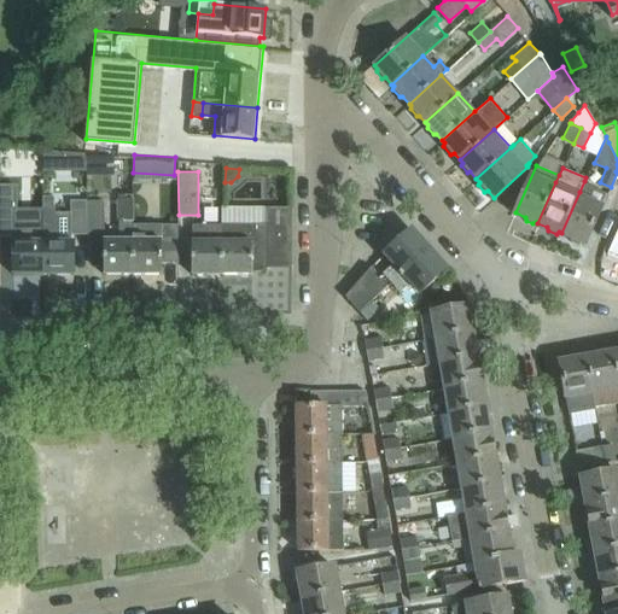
[(584,244),(606,193),(584,181),(579,192),(561,233),(571,238),(572,240),(579,244),(582,243),(584,244)]
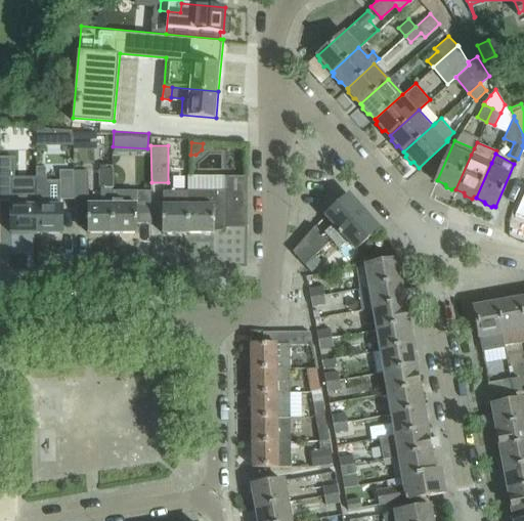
[(0,199),(11,199),(12,199),(12,177),(12,156),(0,156),(0,199)]
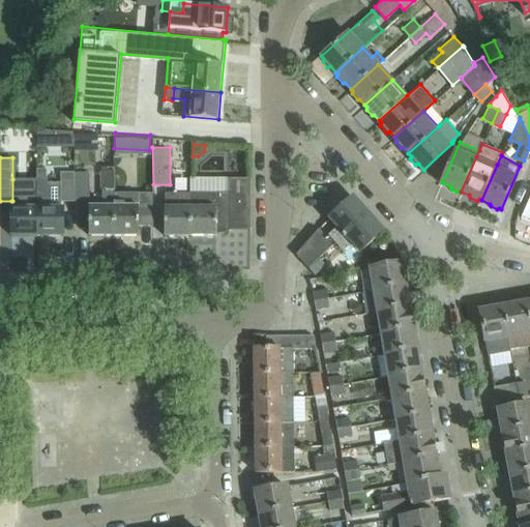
[(46,168),(36,168),(36,179),(36,189),(36,234),(62,234),(62,204),(60,204),(60,200),(60,182),(48,183),(47,175),(46,175),(46,168)]
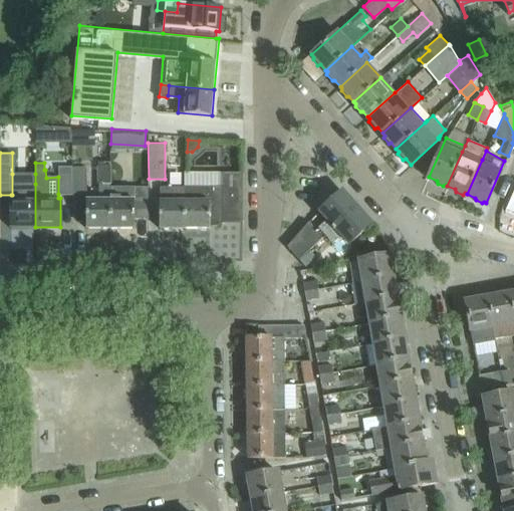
[(110,227),(110,185),(110,164),(97,164),(97,182),(99,183),(98,197),(86,198),(86,227),(110,227)]
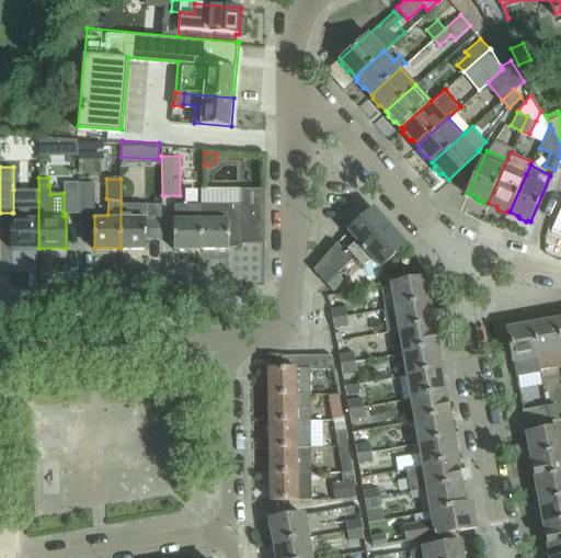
[(94,211),(93,180),(78,181),(78,212),(94,211)]
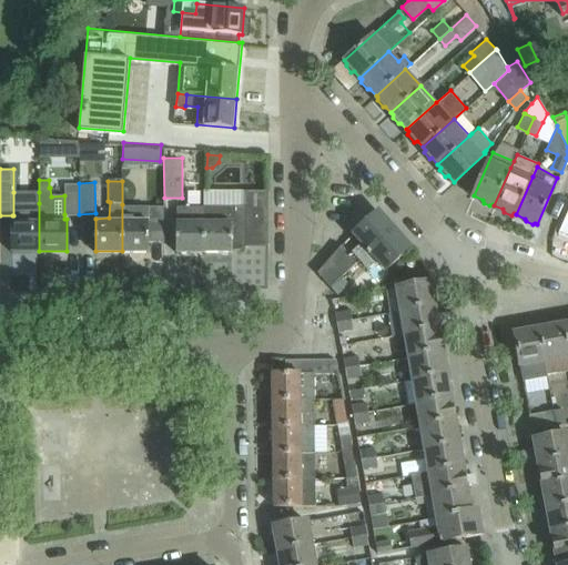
[(79,183),(64,183),(64,195),(64,214),(79,214),(79,183)]
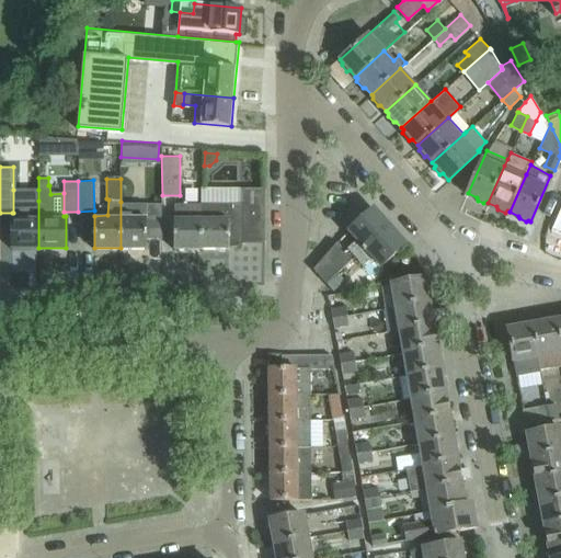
[(241,188),(241,204),(201,204),(202,248),(228,248),(228,246),(241,246),(241,243),(264,242),(264,188),(241,188)]
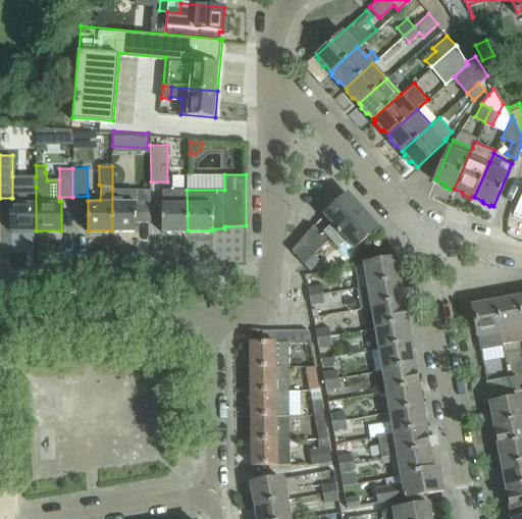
[(11,202),(11,230),(36,230),(36,187),(36,176),(12,176),(12,198),(11,198),(11,202)]
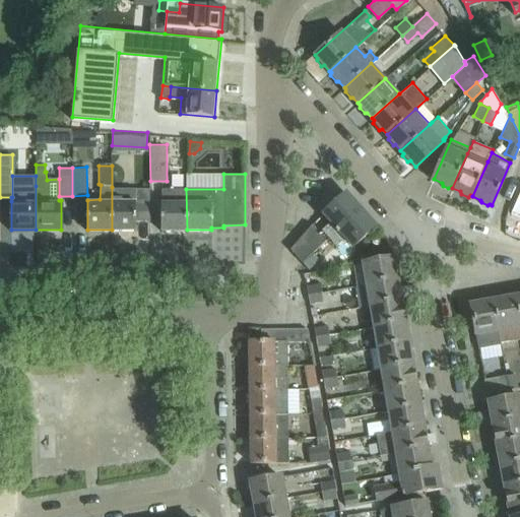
[(150,219),(149,187),(112,187),(112,230),(136,230),(136,219),(150,219)]
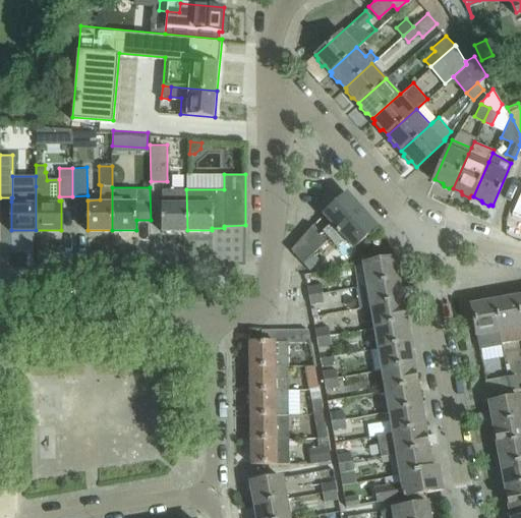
[(520,188),(510,213),(520,217),(520,188)]
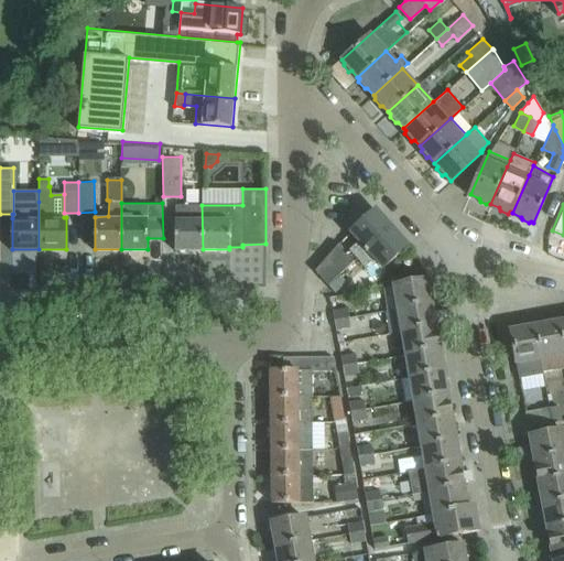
[(203,249),(202,205),(174,205),(175,249),(203,249)]
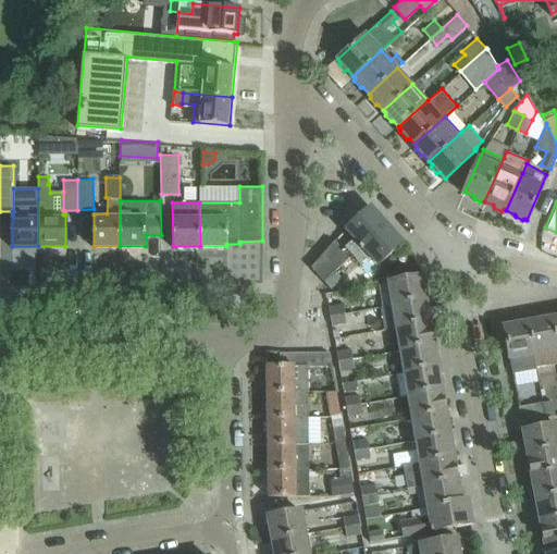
[(353,254),(386,223),(371,206),(345,229),(354,238),(345,245),(353,254)]
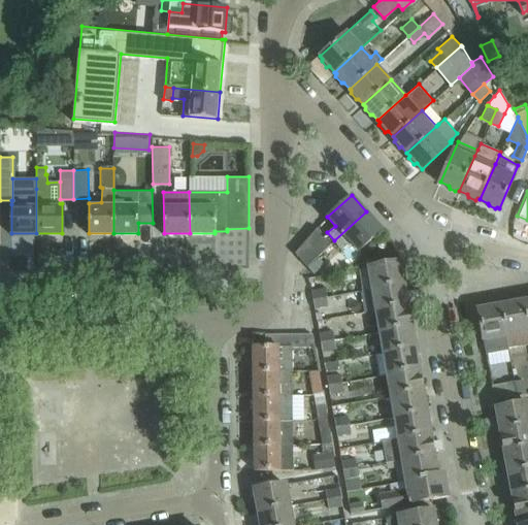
[(358,250),(382,228),(381,228),(366,211),(334,240),(341,249),(351,240),(358,250)]
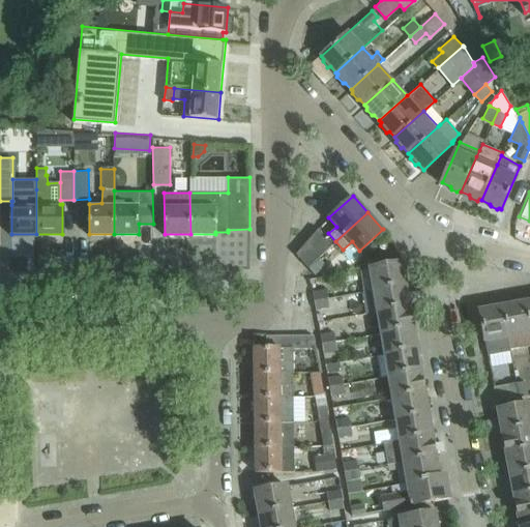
[(319,257),(332,244),(319,228),(296,254),(307,266),(319,257)]
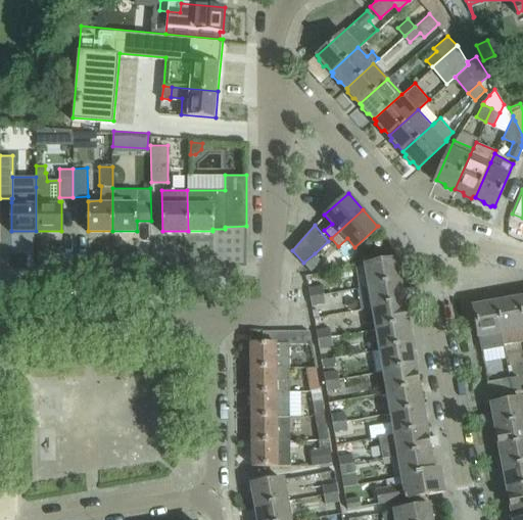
[(311,271),(321,261),(315,253),(303,263),(311,271)]
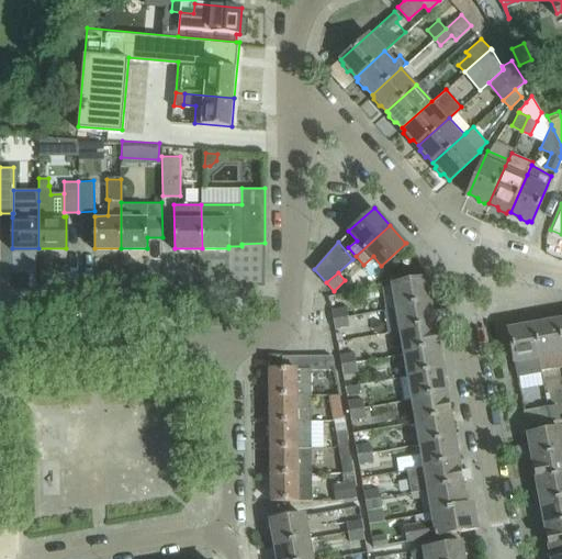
[(429,300),(426,277),(392,283),(395,305),(429,300)]
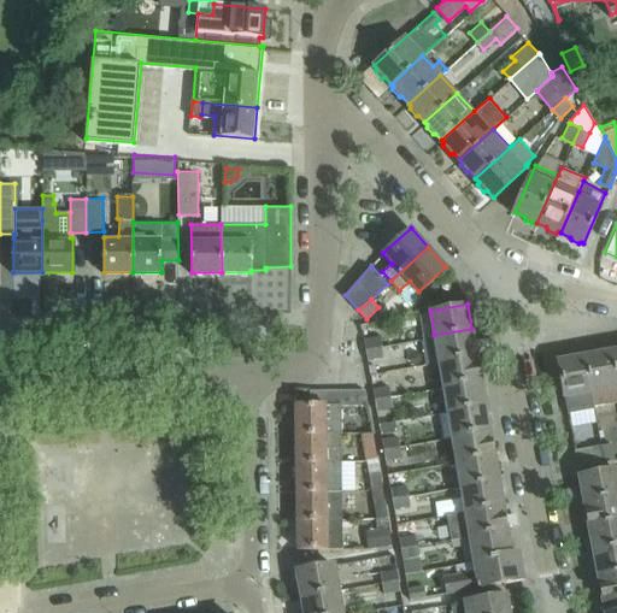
[(476,354),(471,329),(434,335),(439,360),(476,354)]
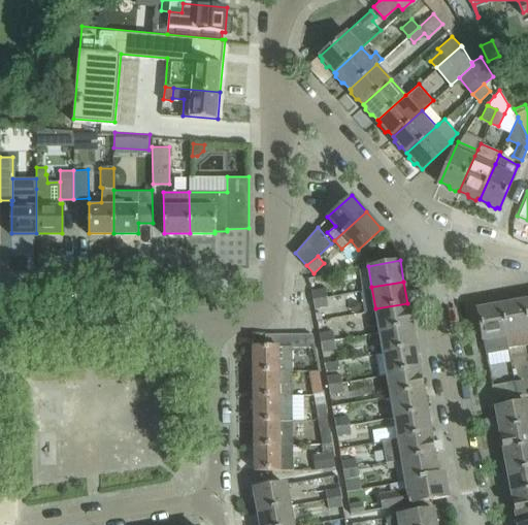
[(327,295),(325,286),(311,289),(312,297),(327,295)]
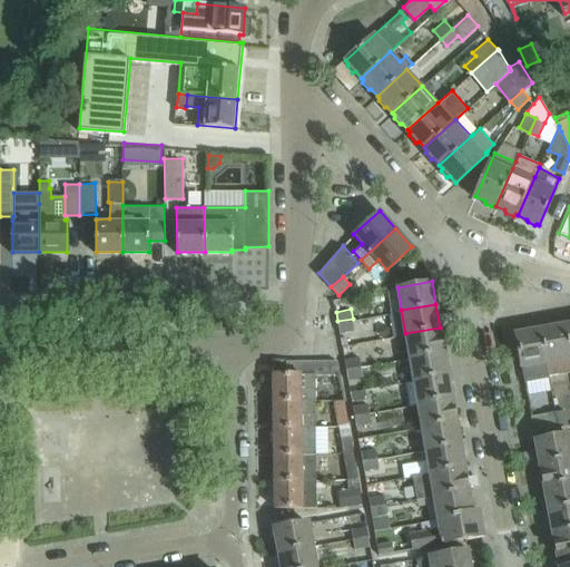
[(355,329),(353,319),(337,321),(340,332),(355,329)]
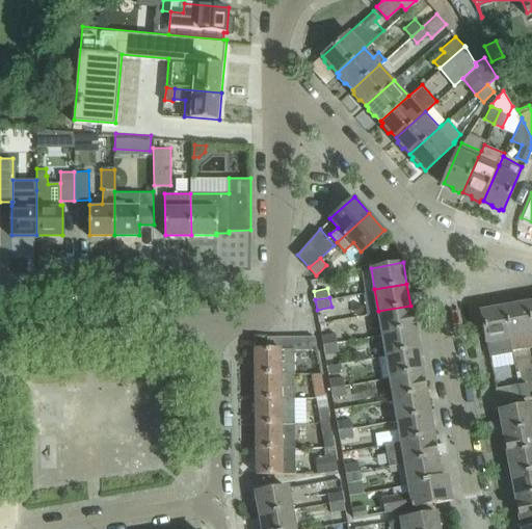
[(531,329),(527,302),(504,308),(511,348),(531,344),(531,329)]
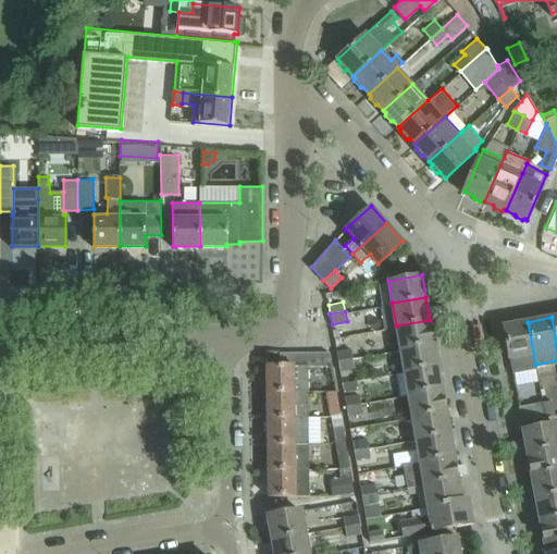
[(434,342),(431,327),(430,320),(396,325),(400,348),(434,342)]
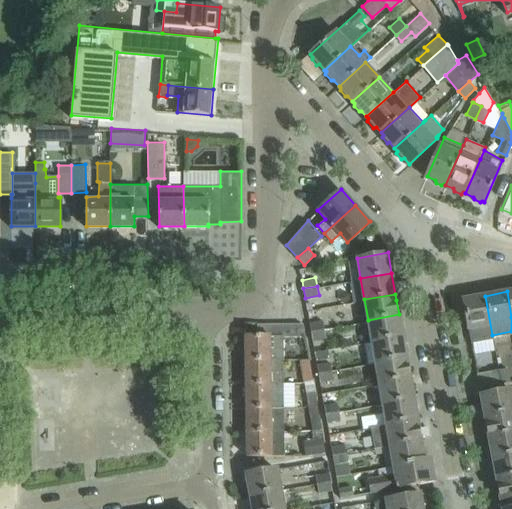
[(492,335),(485,296),(463,300),(469,329),(480,327),(482,337),(492,335)]
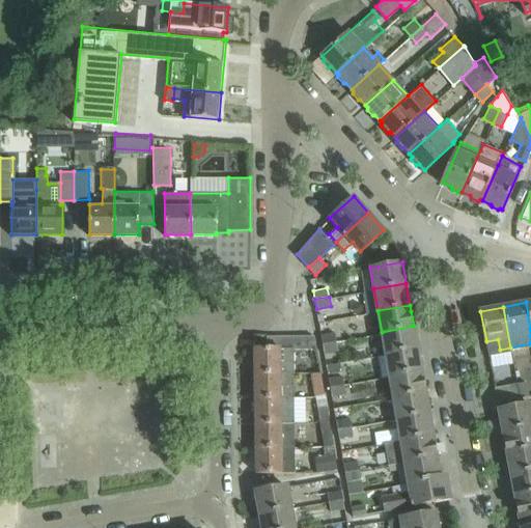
[(417,348),(414,326),(382,332),(385,354),(417,348)]
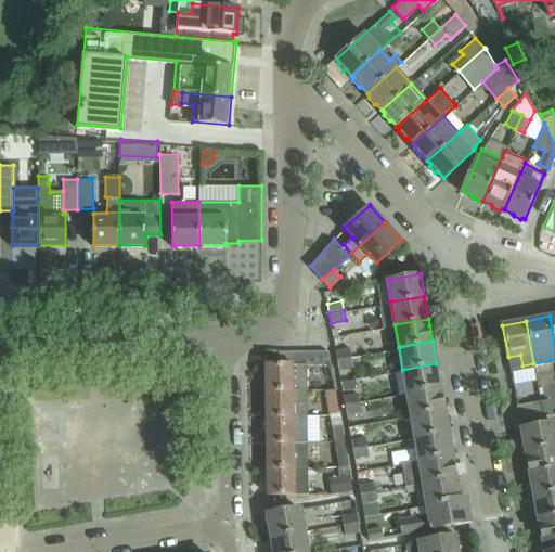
[(337,358),(351,356),(349,346),(335,348),(335,350),(337,358)]
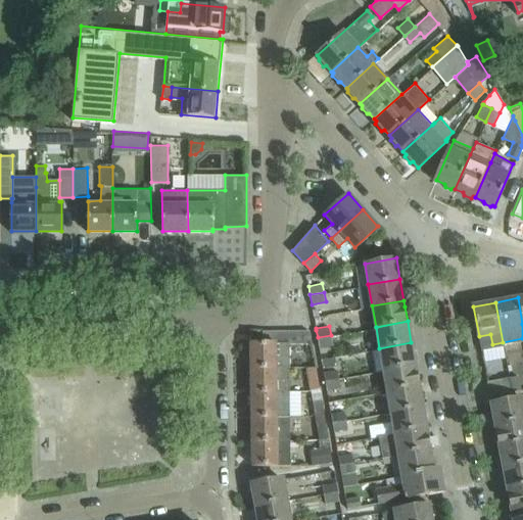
[(289,366),(289,342),(311,342),(308,330),(287,330),(285,330),(263,331),(263,342),(249,343),(250,367),(288,367),(288,366),(289,366)]
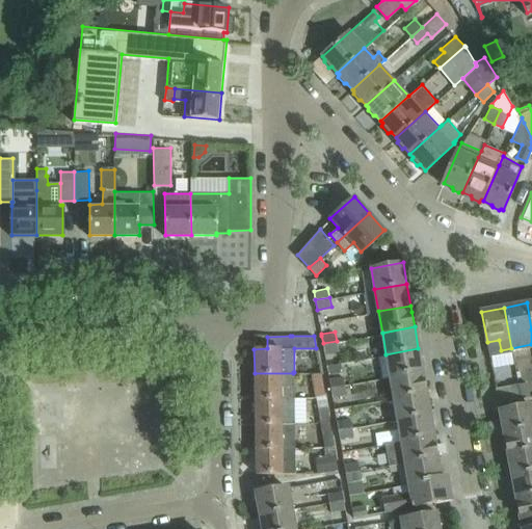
[(339,350),(337,341),(323,343),(324,352),(339,350)]
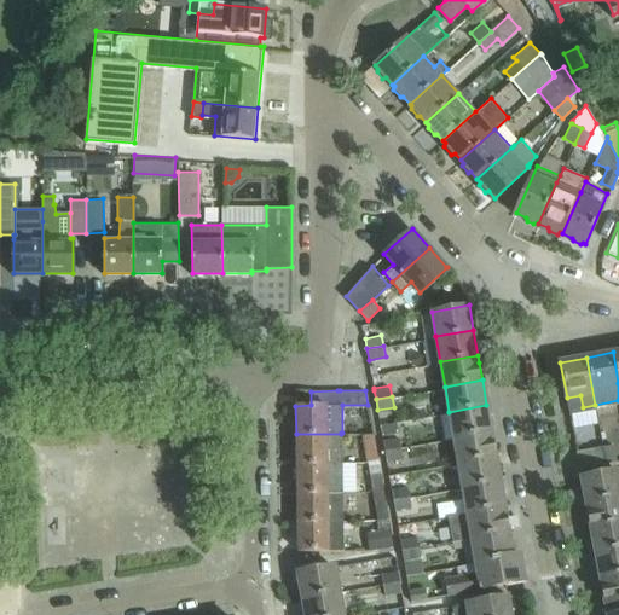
[(486,405),(449,412),(440,413),(445,439),(453,436),(491,430),(486,405)]
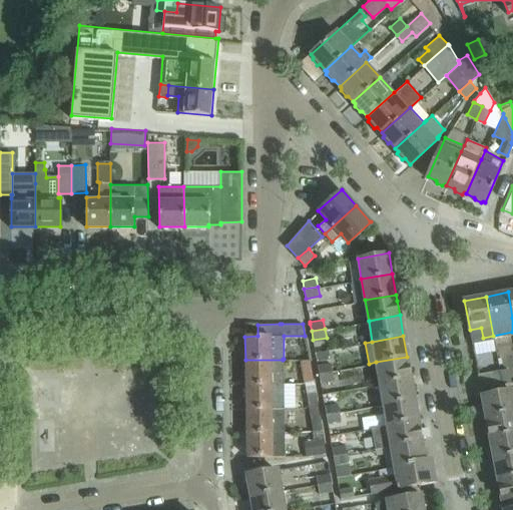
[(411,378),(407,357),(376,362),(379,383),(411,378)]
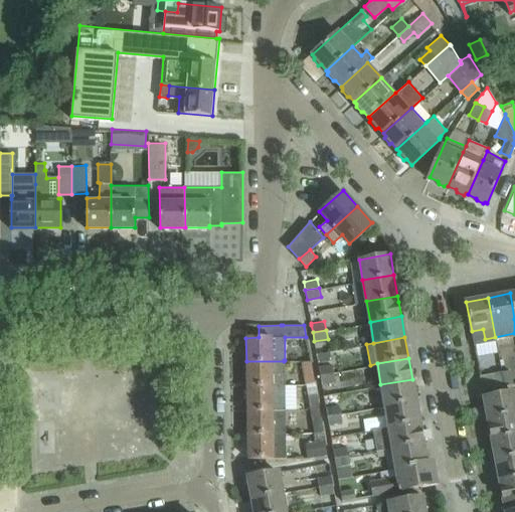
[(314,381),(311,360),(300,360),(304,383),(314,381)]
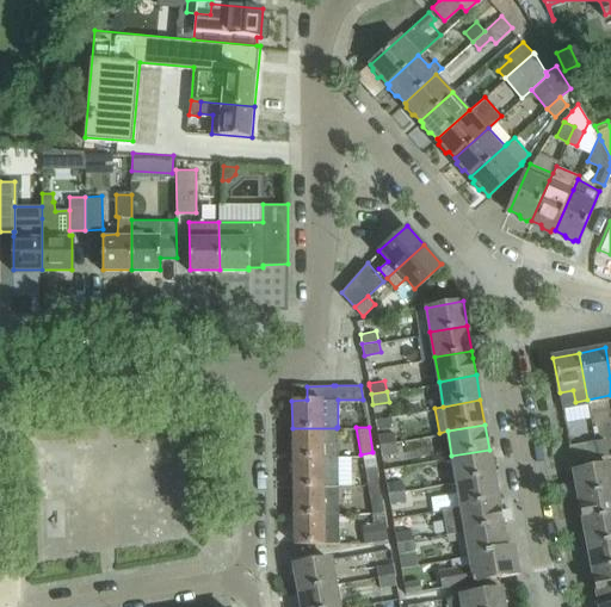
[(338,457),(337,428),(292,428),(292,457),(338,457)]
